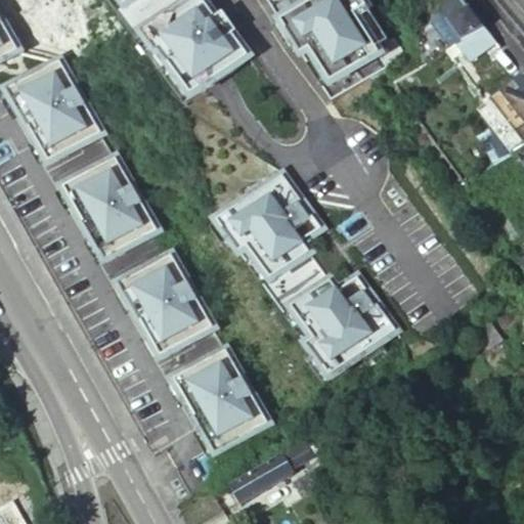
[(100,0),(170,88),(184,106),(248,56),(231,35),(234,31),(220,12),(214,18),(199,0),(100,0)]
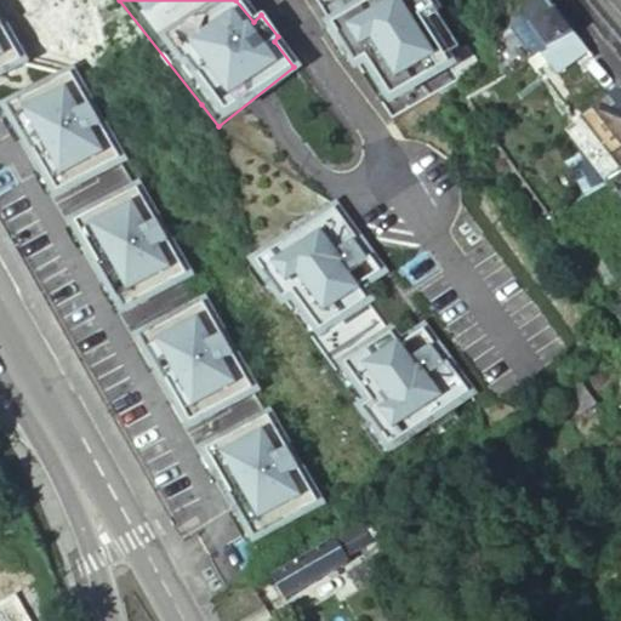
[(315,0),(394,118),(462,77),(460,72),(480,58),(471,44),(463,49),(431,0),(315,0)]
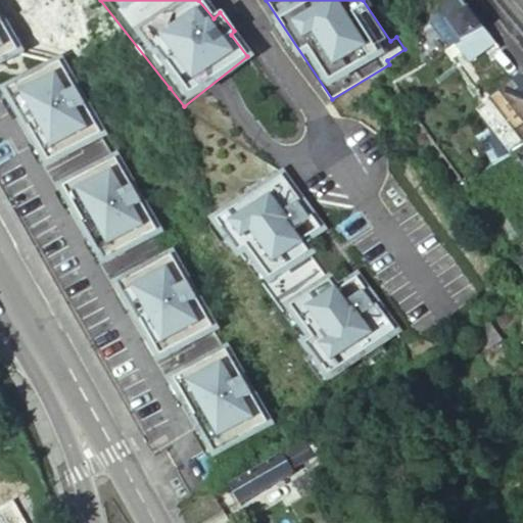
[(440,14),(441,15),(461,42),(483,29),(462,0),(445,0),(444,2),(441,5),(439,9),(440,14)]
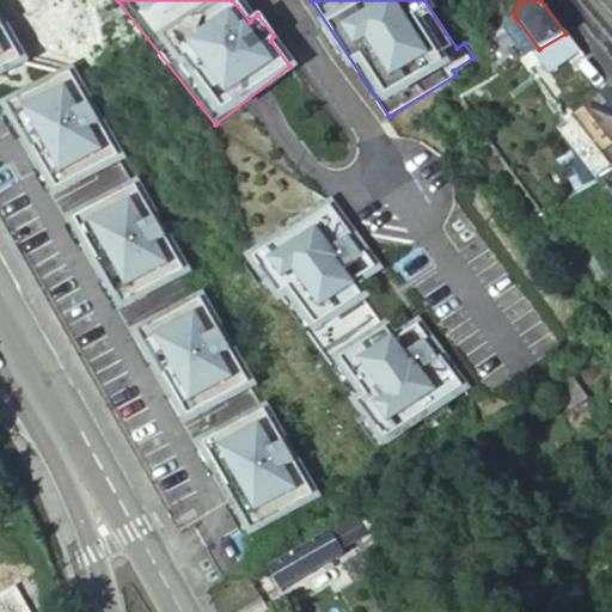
[(0,19),(0,73),(24,61),(0,19)]
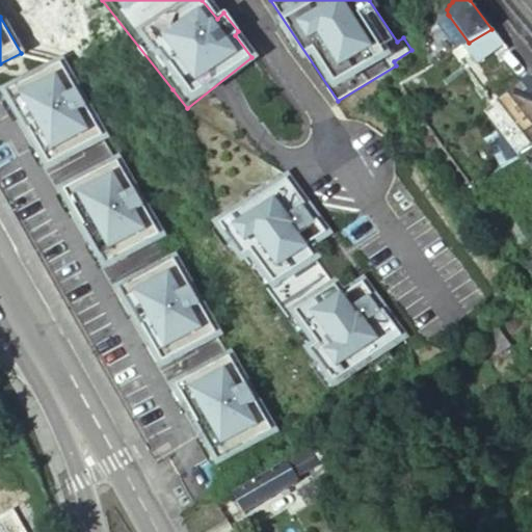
[(511,55),(491,29),(469,43),(462,46),(470,55),(485,75),(511,55)]
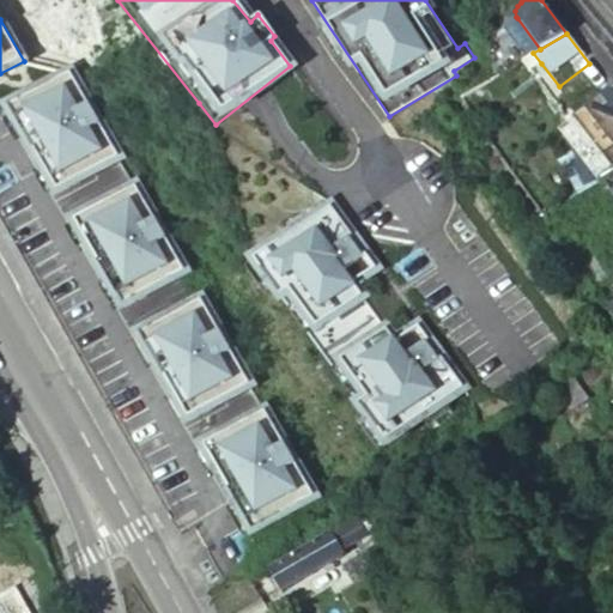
[(541,64),(533,53),(522,60),(530,72),(541,64)]
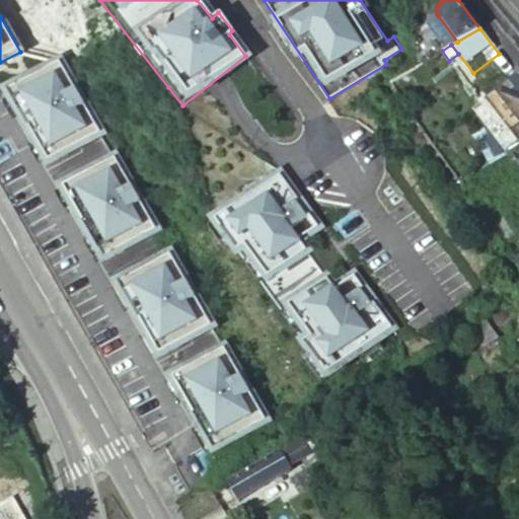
[(518,78),(499,54),(473,73),(492,98),(508,87),(518,78)]
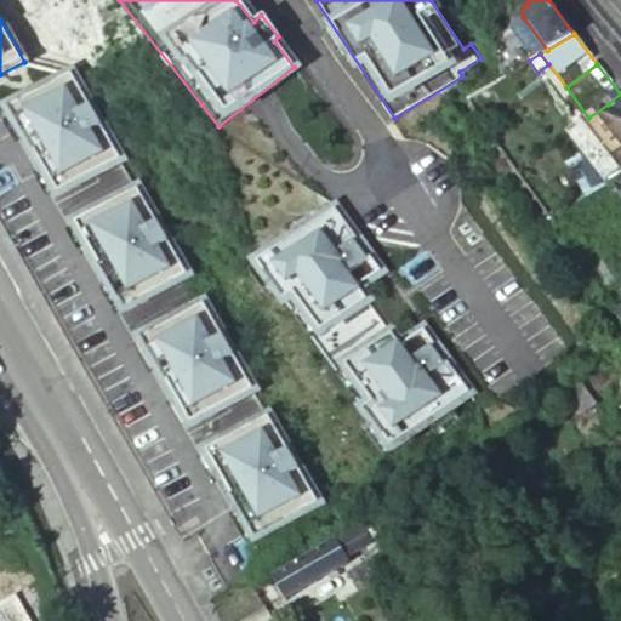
[(72,78),(11,113),(60,197),(123,161),(72,78)]
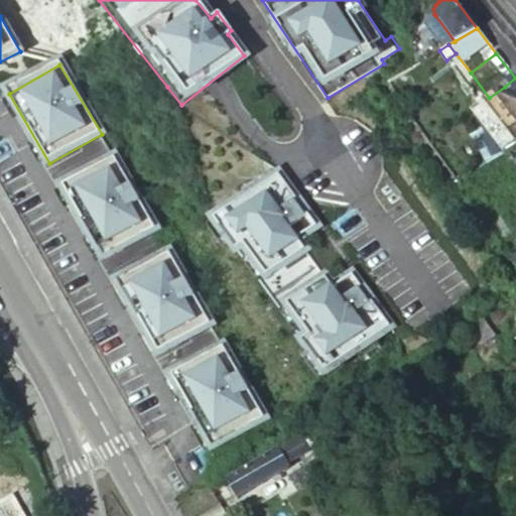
[(515,78),(505,87),(515,102),(515,110),(511,114),(515,120),(515,78)]
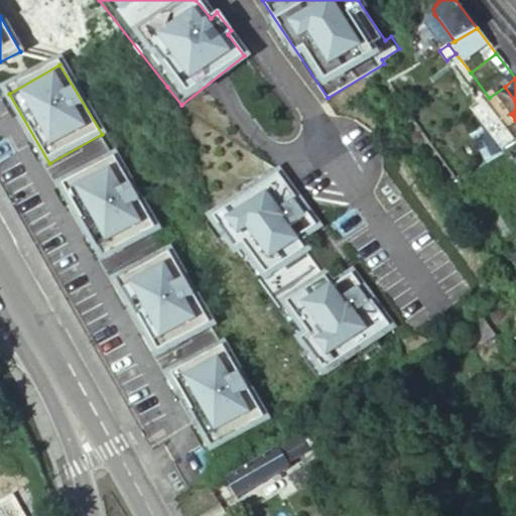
[(515,144),(507,151),(515,164),(515,144)]
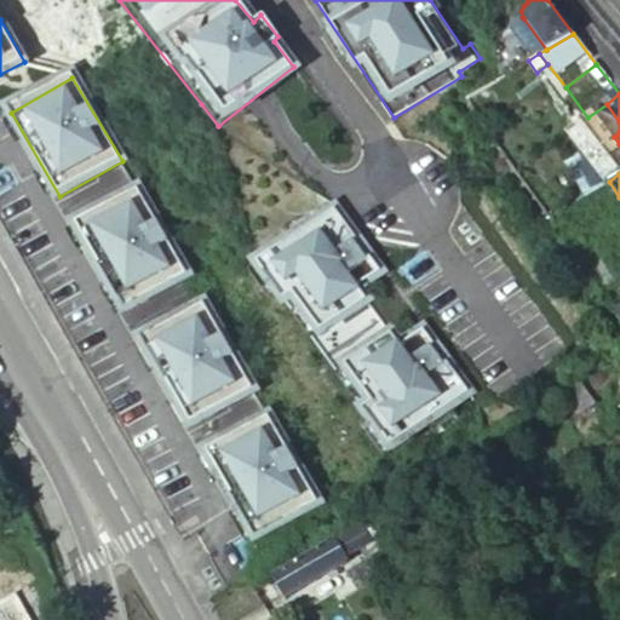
[(138,191),(75,225),(125,311),(188,276),(138,191)]
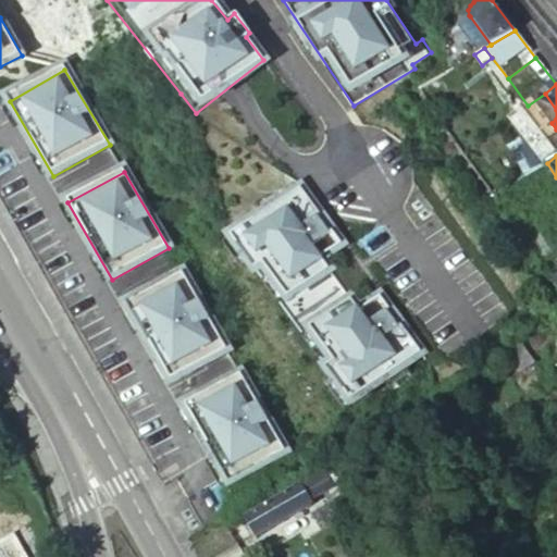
[(301,192),(237,238),(355,401),(421,354),(400,326),(398,329),(387,312),(390,311),(381,298),(362,312),(324,259),(343,246),(333,233),(331,235),(320,220),(322,218),(301,192)]
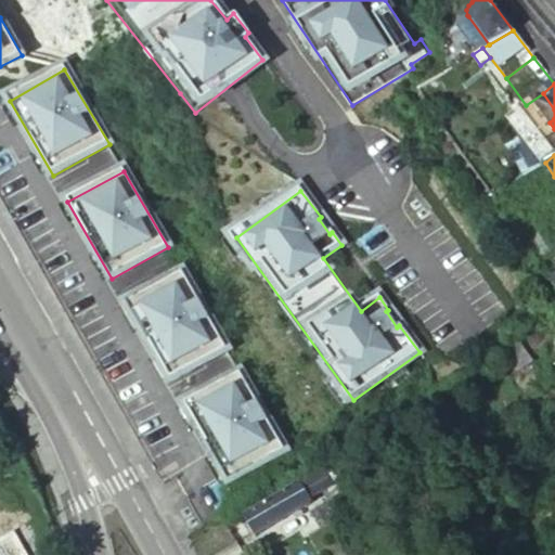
[(181,275),(126,306),(170,383),(226,351),(181,275)]
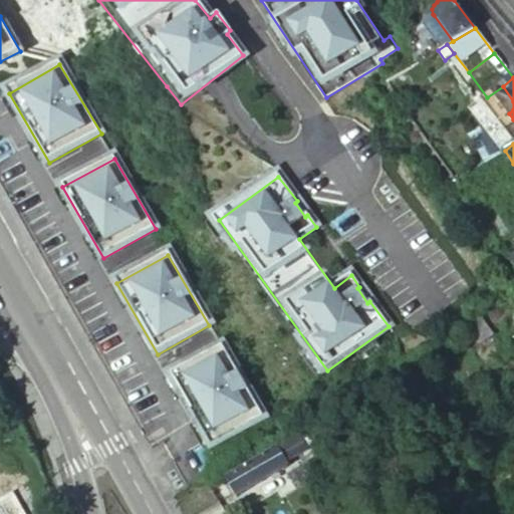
[(222,348),(171,377),(212,448),(263,419),(222,348)]
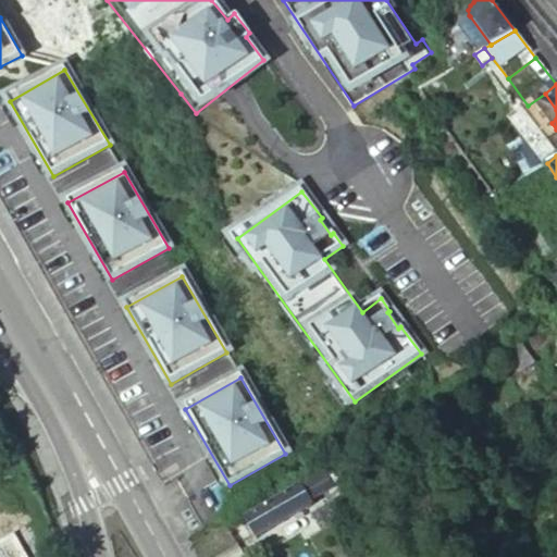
[(341,456),(326,466),(336,480),(350,471),(341,456)]
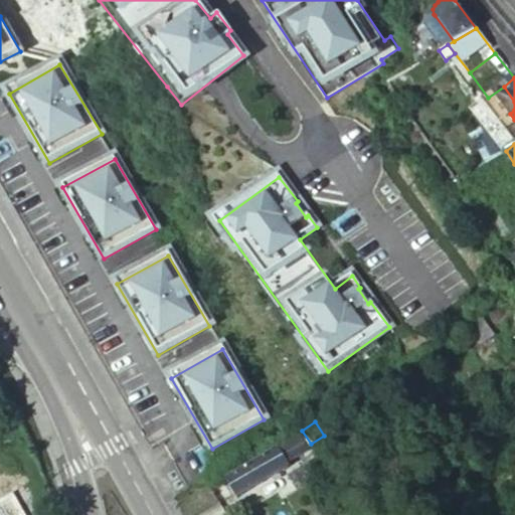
[(298,433),(277,448),(288,464),(309,450),(298,433)]
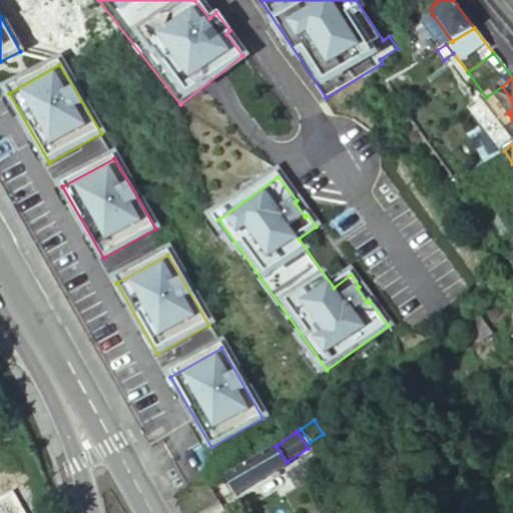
[(225,479),(233,494),(234,496),(287,463),(287,462),(276,446),(225,479)]
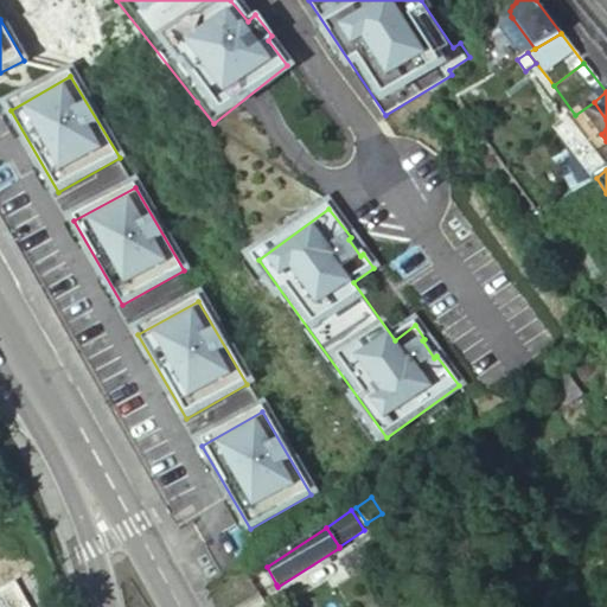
[(351,575),(368,564),(358,548),(340,558),(351,575)]
